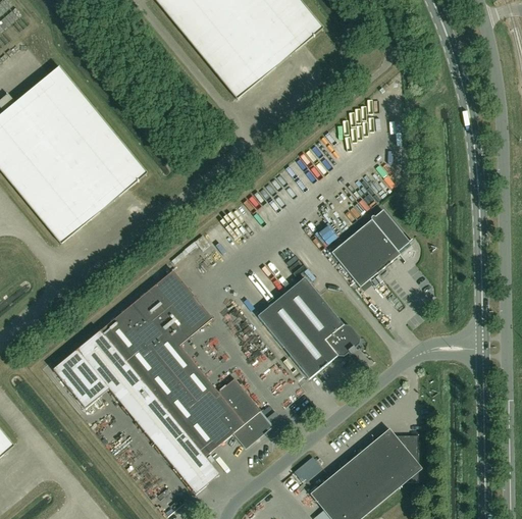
[(237,97),(298,48),(323,27),(301,0),(156,0),(237,97)]
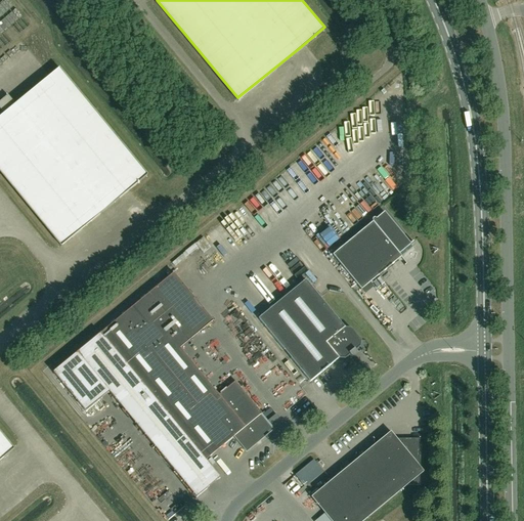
[(0,168),(61,243),(97,213),(147,172),(59,64),(15,101),(8,92),(0,98),(0,104),(4,111),(0,114),(0,168)]
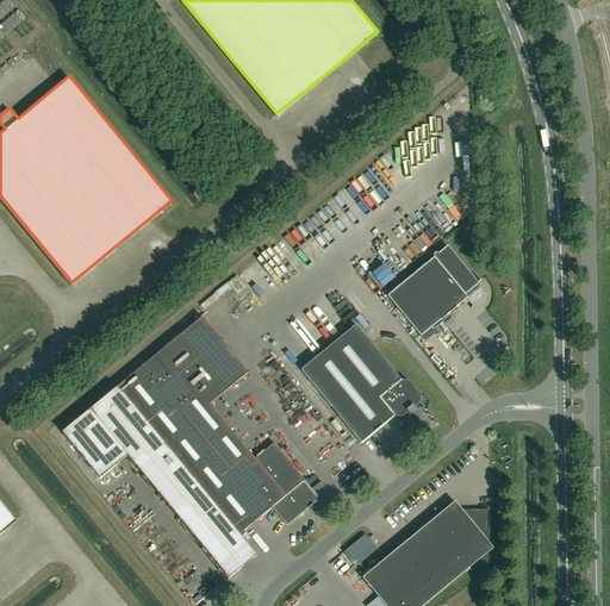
[(387,293),(421,333),(467,295),(473,303),(471,305),(472,305),(479,299),(481,297),(483,292),(483,288),(480,283),(478,281),(483,277),(481,277),(478,280),(448,243),(387,293)]
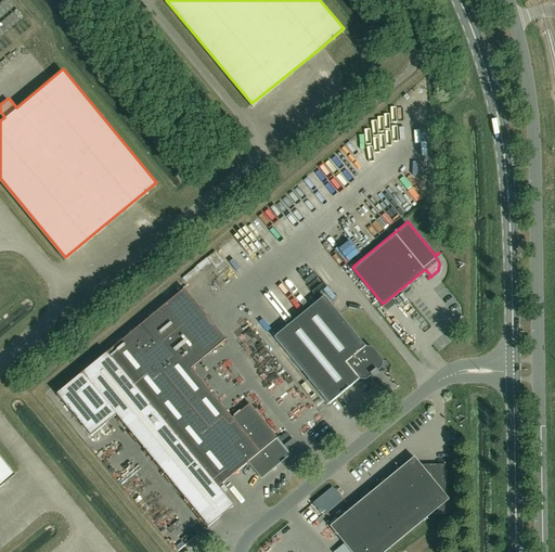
[(351,245),(359,252),(364,246),(357,240),(351,245)]
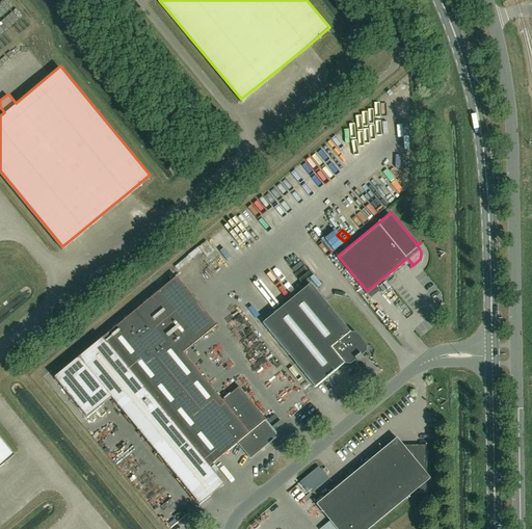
[(350,361),(355,356),(356,358),(357,359),(360,359),(362,356),(362,355),(362,353),(361,352),(366,348),(367,342),(356,329),(350,329),(311,281),(263,320),(315,385),(344,361),(350,361)]
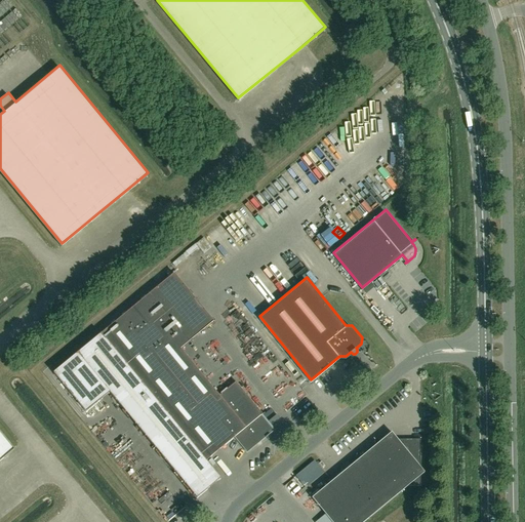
[(219,393),(180,346),(174,337),(193,322),(160,282),(53,370),(86,409),(110,390),(197,495),(220,476),(206,458),(235,435),(246,449),(259,438),(259,439),(270,431),(271,423),(261,412),(263,411),(236,378),(219,393)]
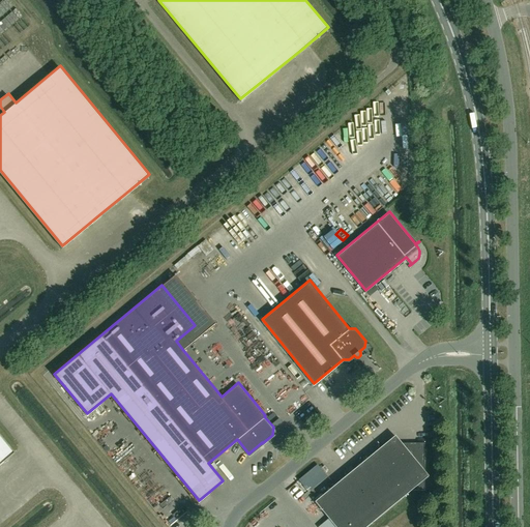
[(0,462),(15,450),(0,433),(0,462)]
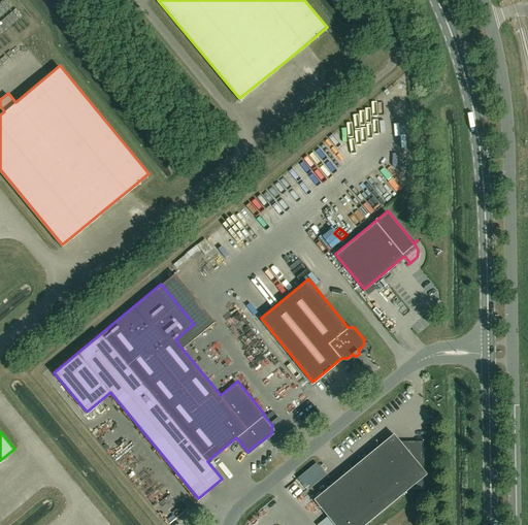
[(314,497),(335,524),(362,524),(409,487),(409,486),(423,486),(423,474),(424,474),(427,472),(424,468),(423,468),(423,438),(399,439),(399,438),(394,431),(386,438),(386,439),(377,439),(377,446),(376,446),(314,497)]
